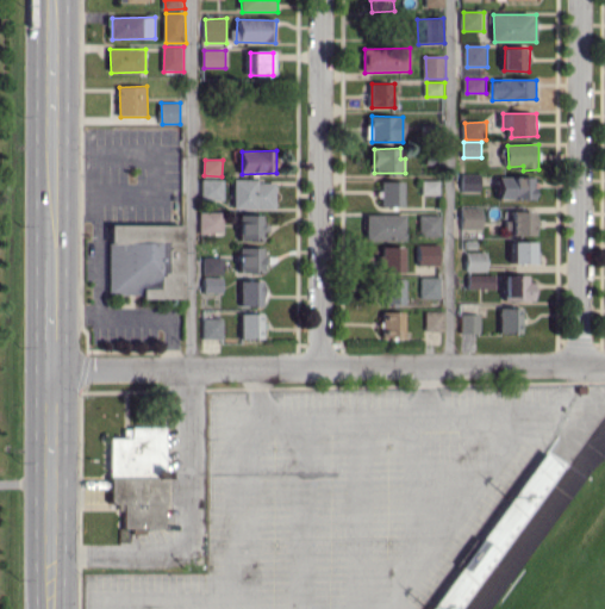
[(482,192),(482,175),(465,174),(465,192),(482,192)]
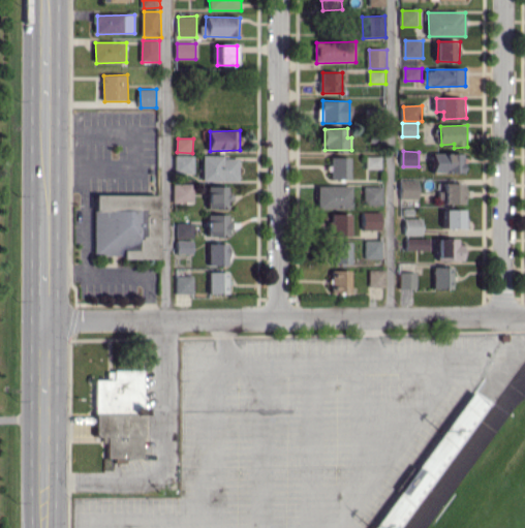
[(435,174),(465,174),(465,154),(435,154),(435,174)]
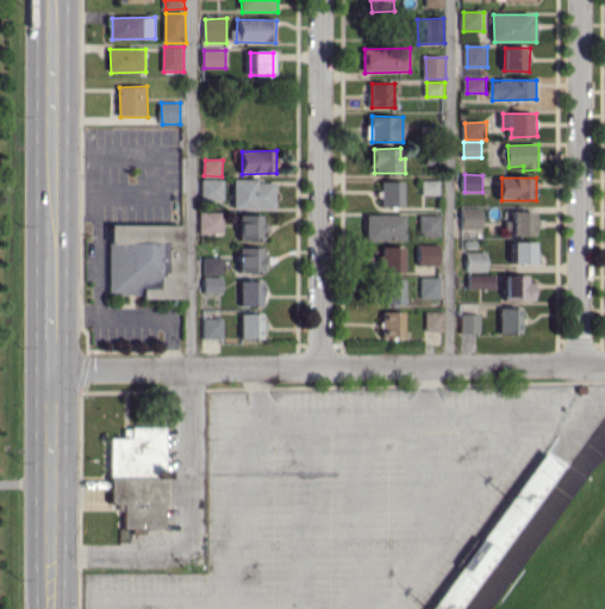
[(204,202),(226,202),(225,180),(203,180),(204,202)]
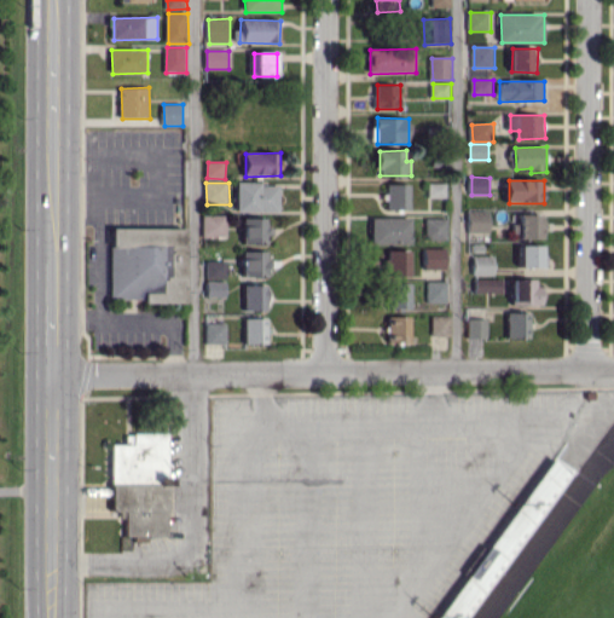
[(238,213),(282,213),(282,184),(238,184),(238,213)]
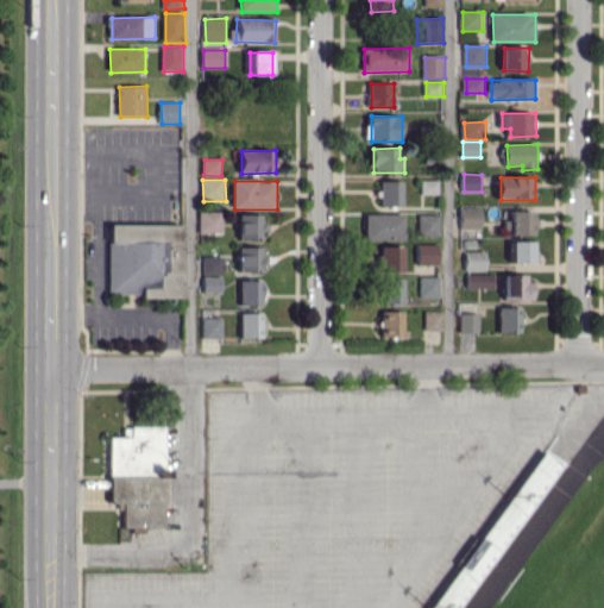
[(404,181),(382,182),(383,207),(404,207),(404,181)]
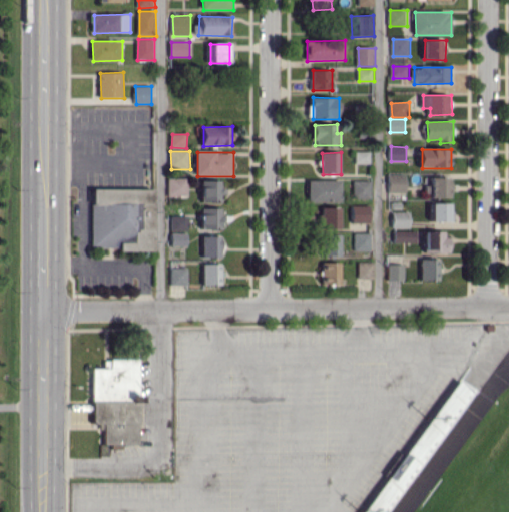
[(372,152),(357,152),(357,163),(372,164),(372,152)]
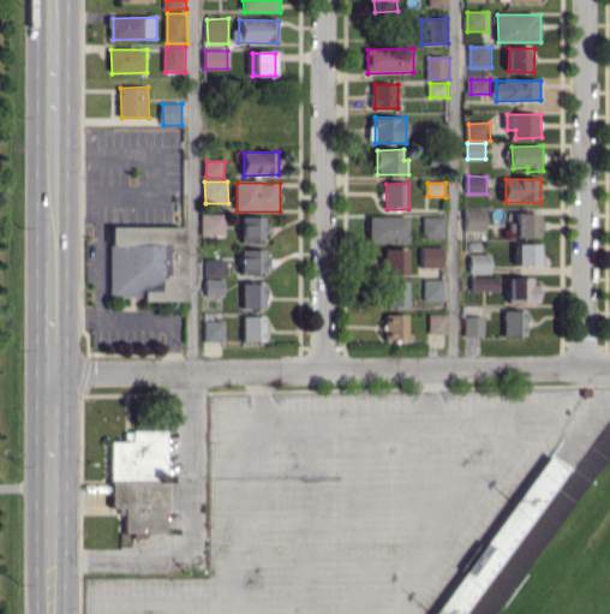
[(489,232),(488,210),(467,210),(467,232),(489,232)]
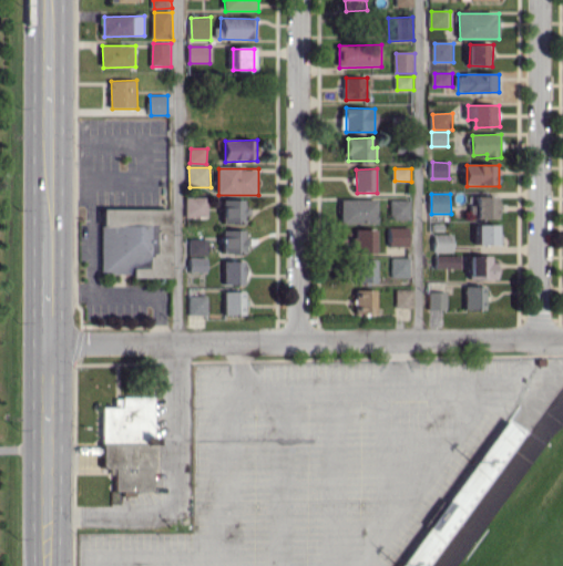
[(499,218),(499,197),(479,197),(479,206),(472,206),(472,218),(499,218)]
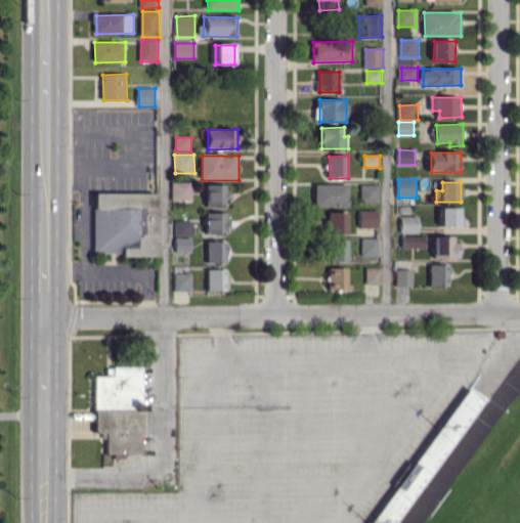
[(193,183),(173,183),(173,202),(193,202),(193,183)]
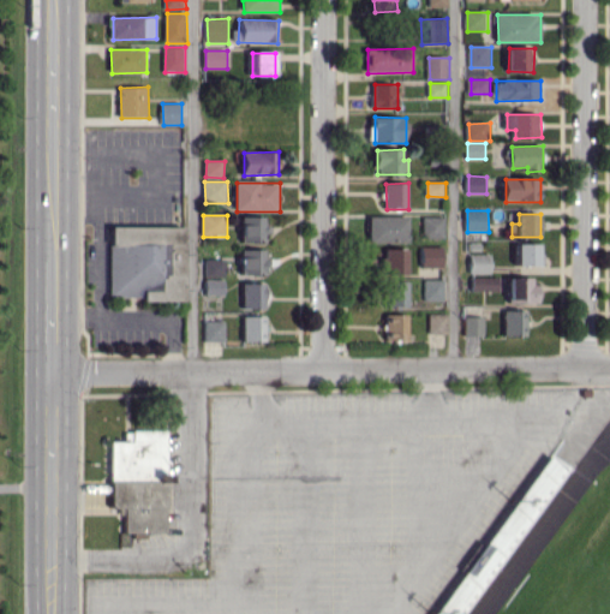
[(244,242),(269,242),(269,216),(243,218),(244,242)]
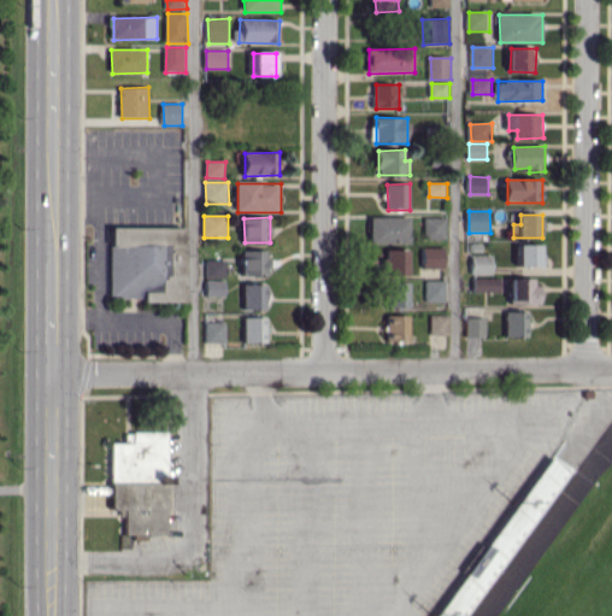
[(412,217),(372,218),(372,244),(412,244),(412,217)]
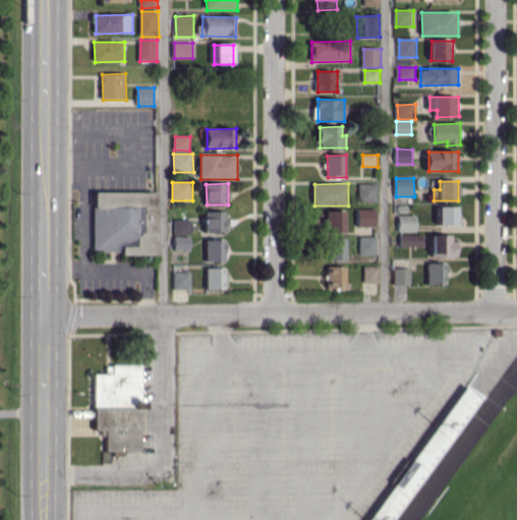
[(379,184),(360,184),(360,201),(379,203),(379,184)]
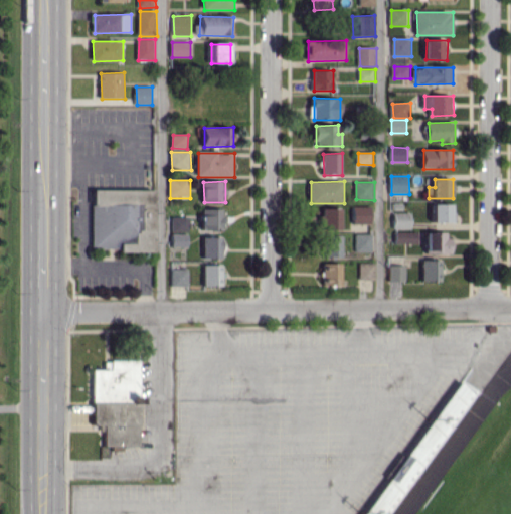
[(156,190),(94,190),(93,250),(155,251),(156,190)]
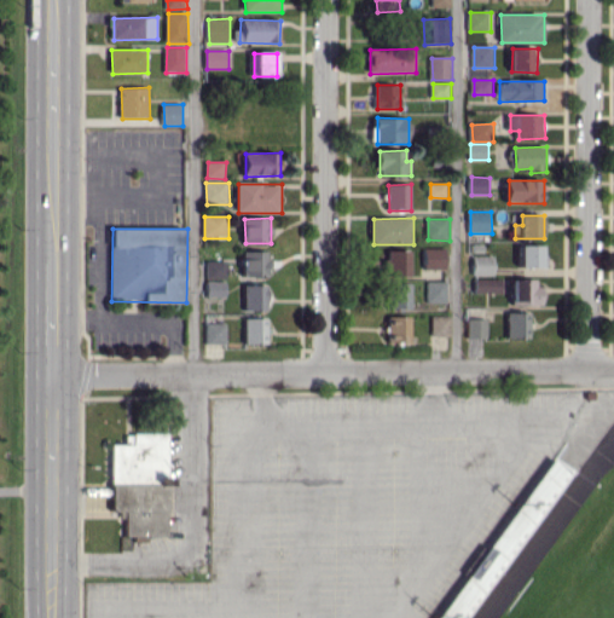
[(521,267),(544,269),(544,247),(522,246),(521,267)]
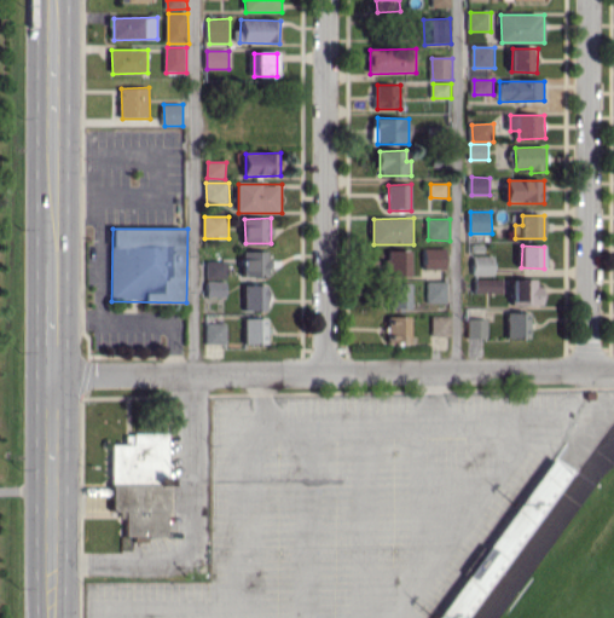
[(447,270),(447,249),(427,249),(427,270),(447,270)]
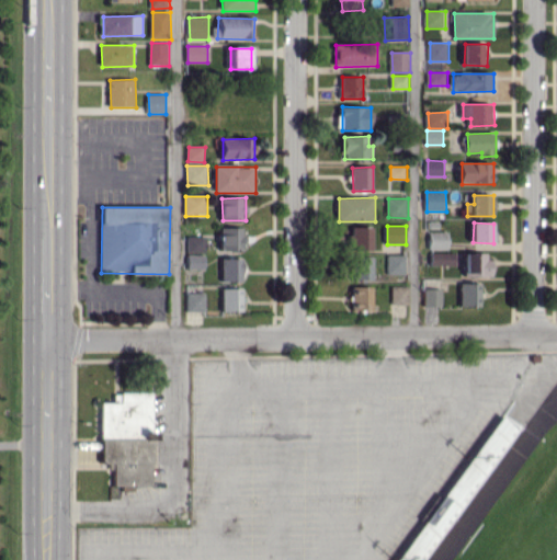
[(374,250),(374,227),(353,227),(353,250),(374,250)]
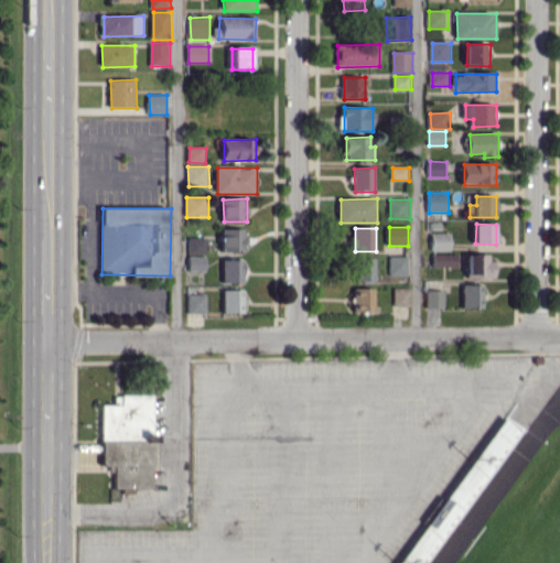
[(224,252),(245,252),(245,229),(223,229),(224,252)]
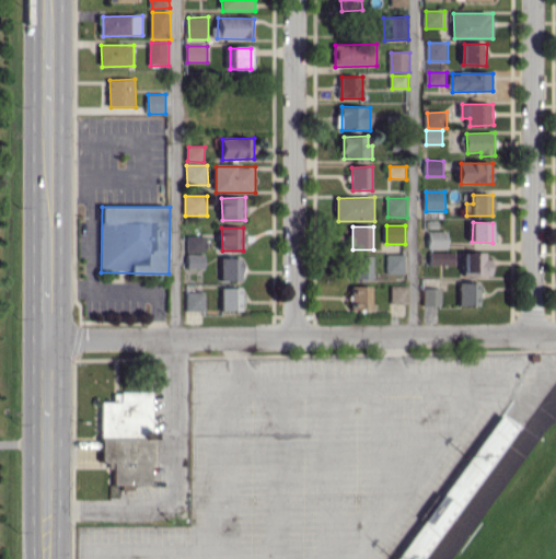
[(430,232),(430,248),(449,249),(449,232),(430,232)]
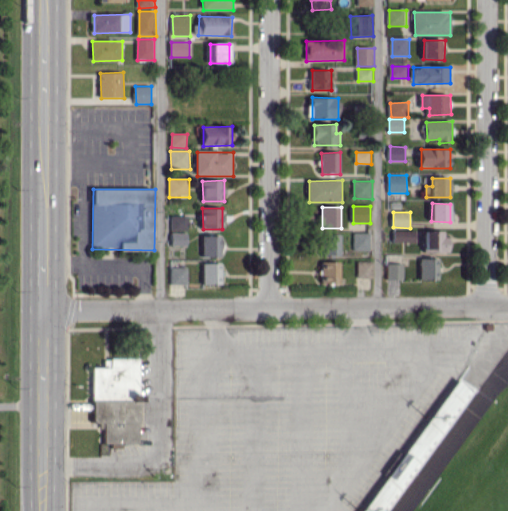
[(189,215),(172,215),(173,230),(189,230),(189,215)]
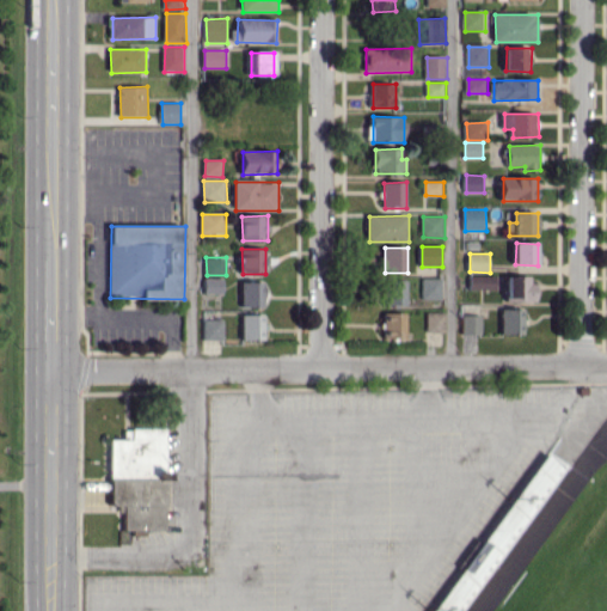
[(472,276),(472,289),(498,289),(498,276),(472,276)]
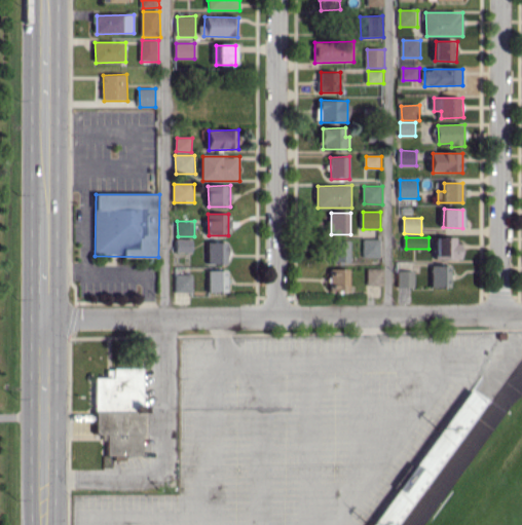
[(437,260),(461,259),(460,237),(437,238),(437,260)]
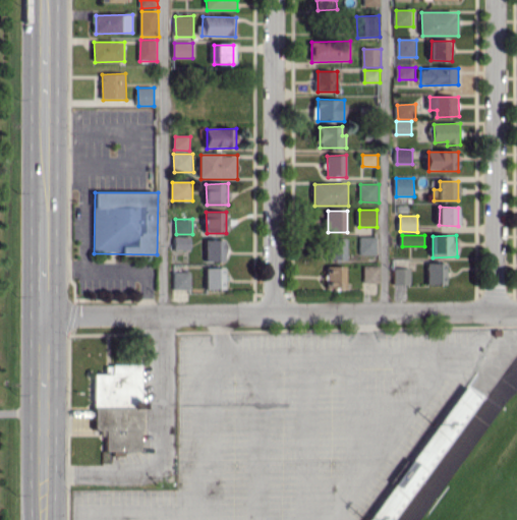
[(191,237),(175,237),(175,250),(191,250),(191,237)]
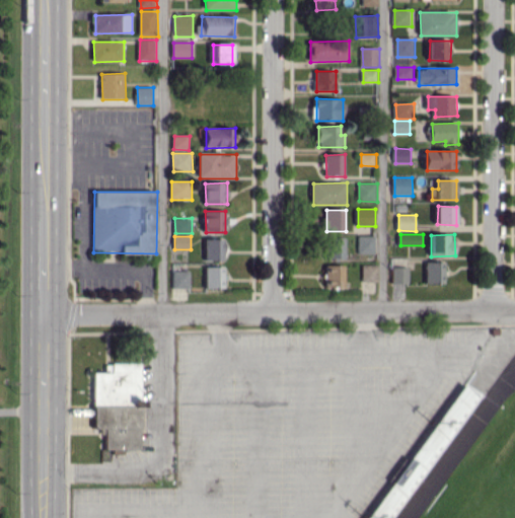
[(360,236),(360,254),(376,254),(376,236),(360,236)]
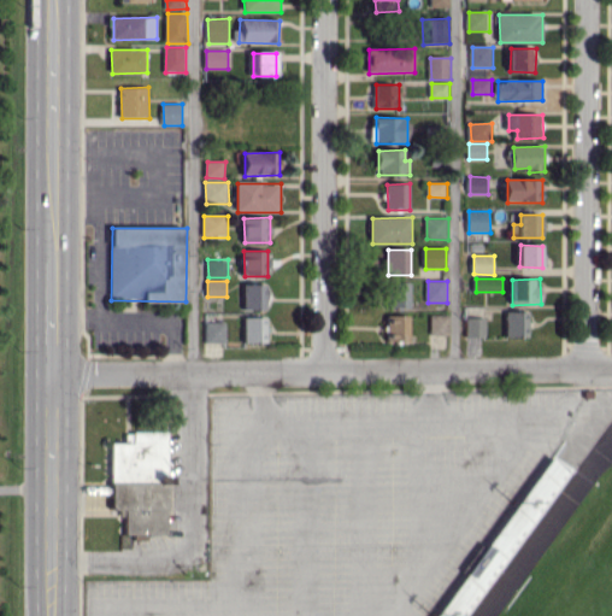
[(412,309),(411,283),(389,283),(389,309),(412,309)]
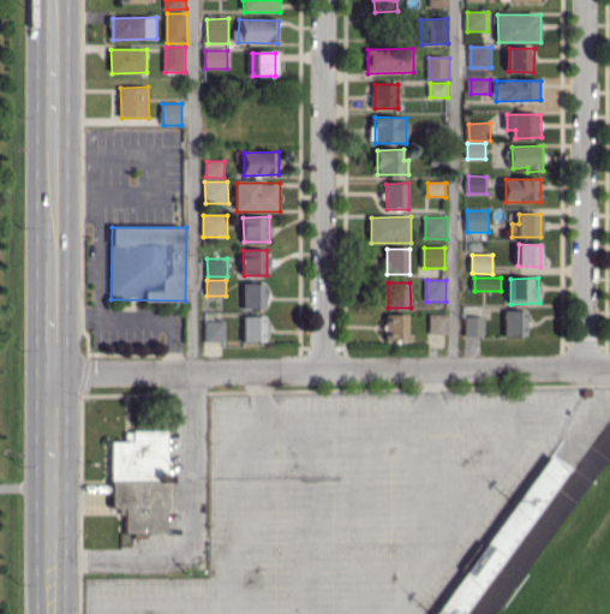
[(244,309),(267,309),(267,284),(244,284),(244,309)]
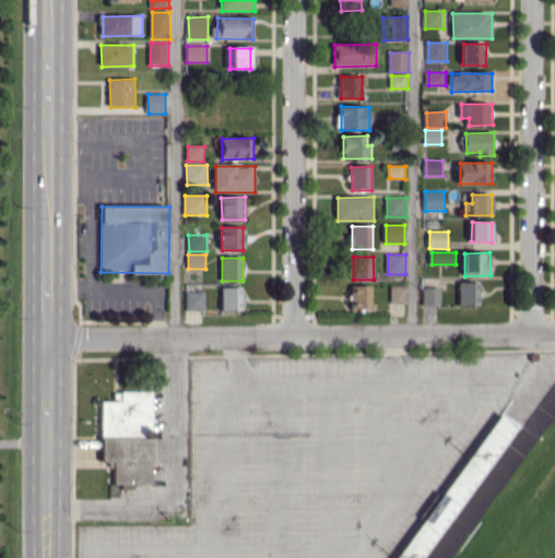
[(481,283),(460,283),(460,306),(481,306),(481,283)]
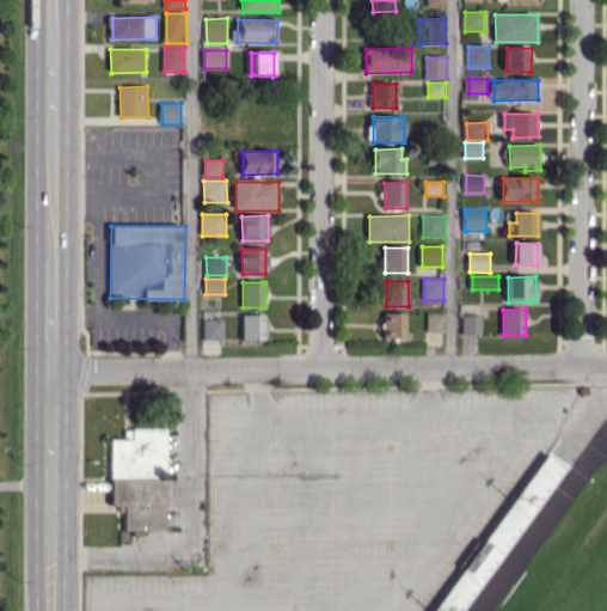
[(447,312),(429,312),(429,333),(447,333),(447,312)]
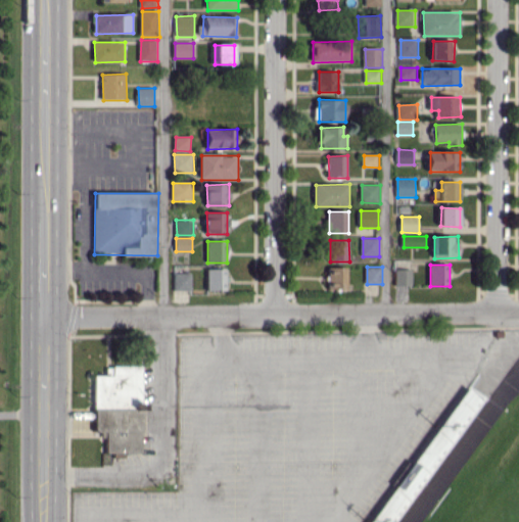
[(330,289),(348,289),(348,268),(329,268),(330,289)]
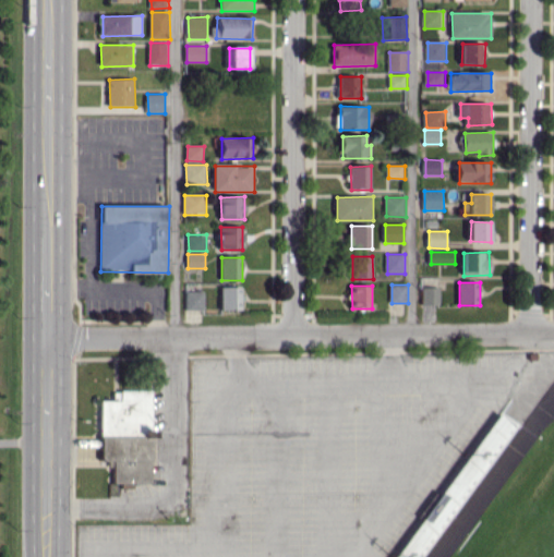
[(223,287),(221,311),(241,311),(242,288),(223,287)]
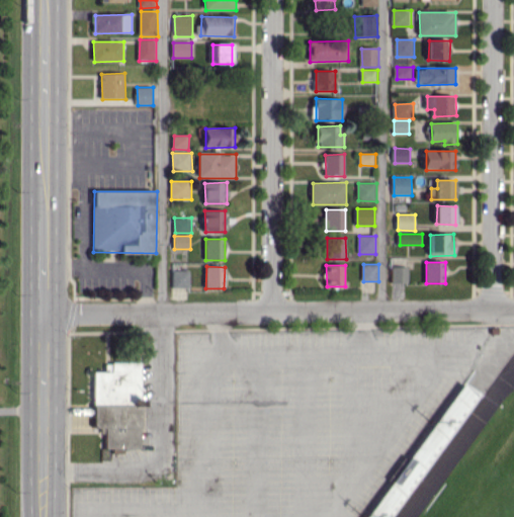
[(409,267),(393,267),(394,283),(410,283),(409,267)]
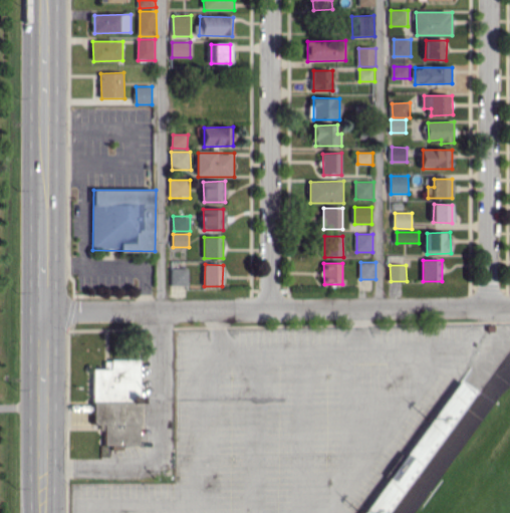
[(189,286),(189,269),(173,269),(173,286),(189,286)]
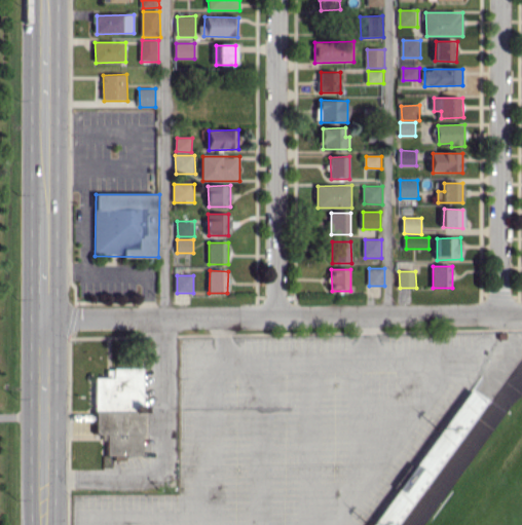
[(97,378),(97,435),(107,436),(107,455),(144,456),(144,368),(115,368),(115,378),(97,378)]
